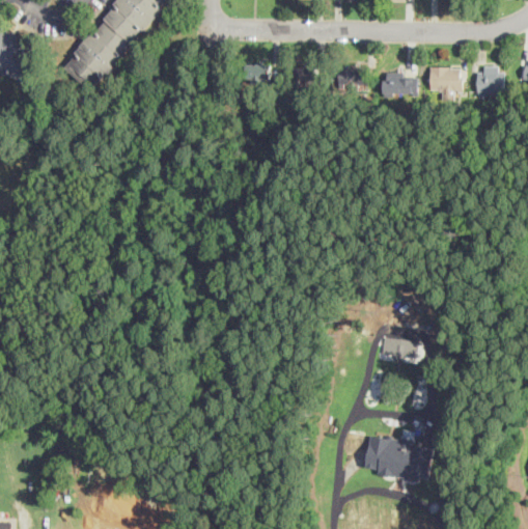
[(115,0),(63,71),(96,94),(167,0),(115,0)]
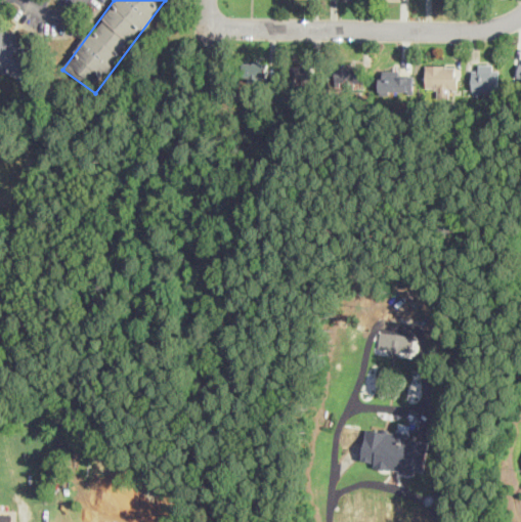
[(0,74),(22,85),(41,48),(0,27),(0,74)]
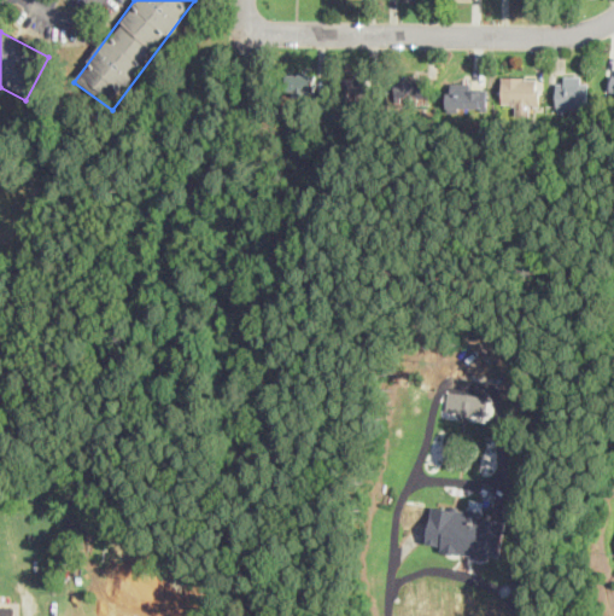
[(303,77),(285,76),(285,94),(303,94),(303,77)]
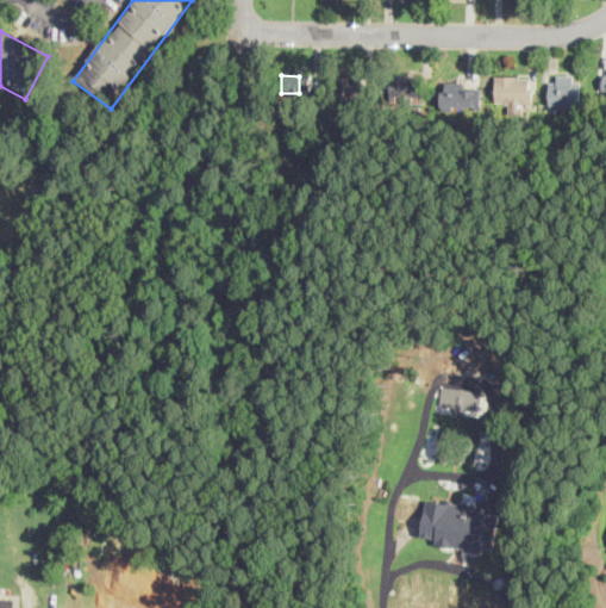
[(338,75),(338,98),(362,98),(362,76),(338,75)]
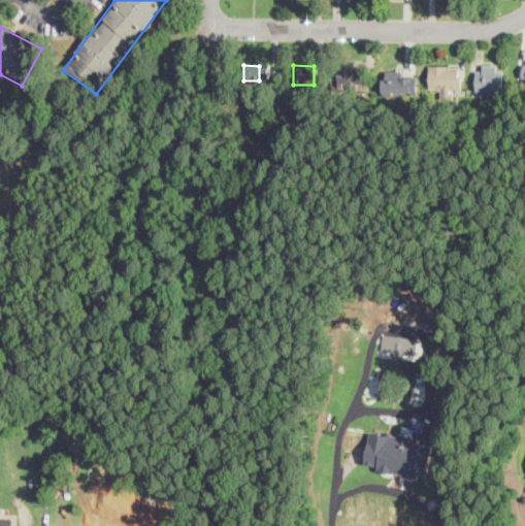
[(474,71),(474,95),(499,94),(499,75),(493,75),(493,65),(482,65),(482,71),(474,71)]
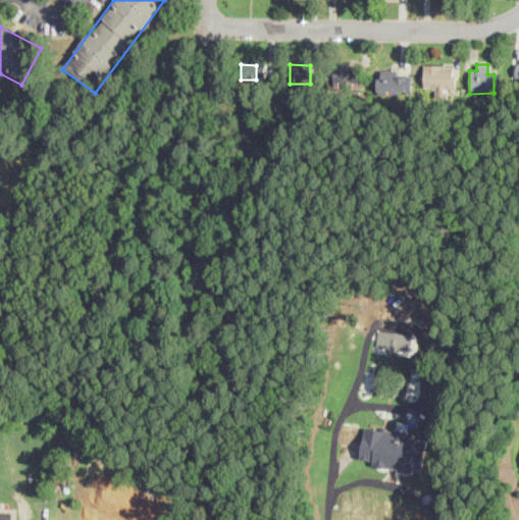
[(338,65),(336,85),(360,85),(361,66),(338,65)]
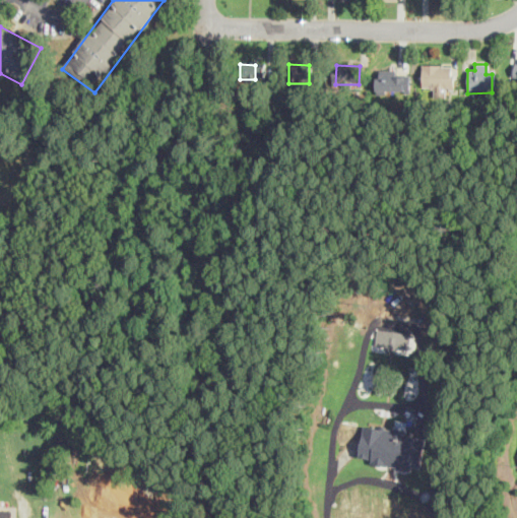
[(421,65),(421,90),(452,91),(453,66),(421,65)]
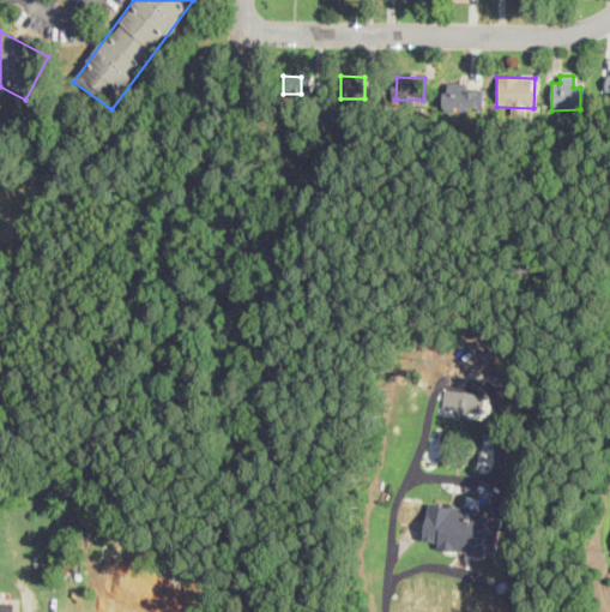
[(442,82),(442,107),(479,108),(479,89),(465,89),(465,82),(442,82)]
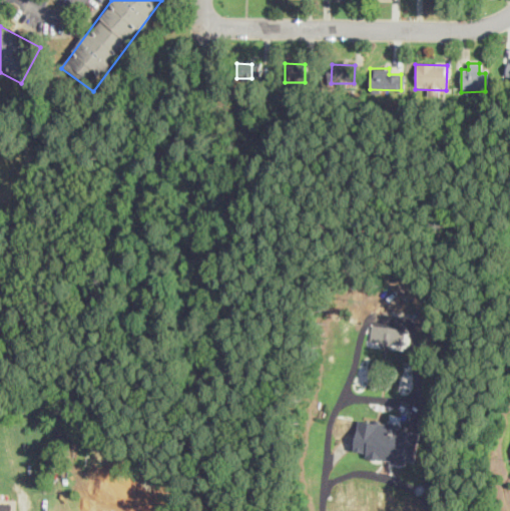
[(368,342),(381,344),(381,347),(388,348),(388,344),(401,346),(403,330),(370,326),(368,342)]
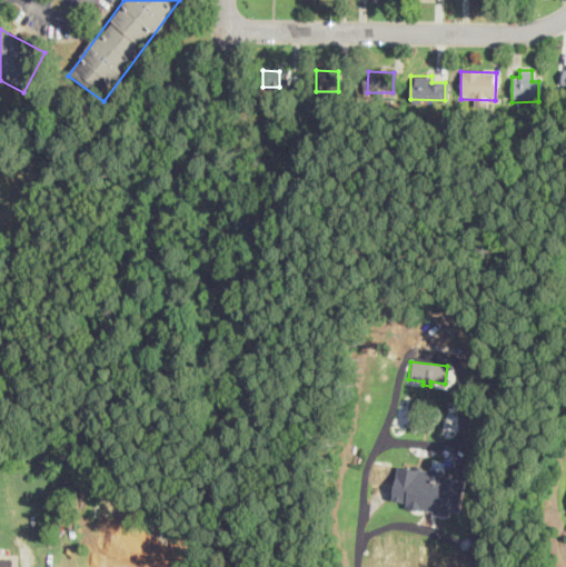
[(390,500),(405,503),(404,508),(447,517),(448,511),(457,514),(463,480),(396,467),(390,500)]
